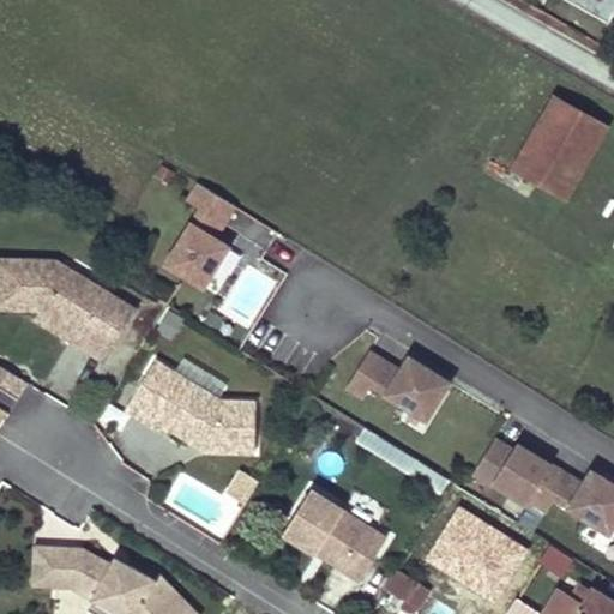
[(567,198),(608,126),(554,95),(512,168),(567,198)]
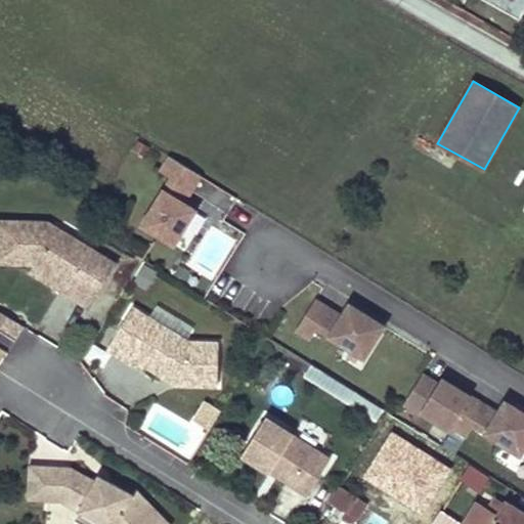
[(170,179),(140,228),(175,249),(198,212),(186,206),(204,178),(168,156),(158,172),(170,179)]
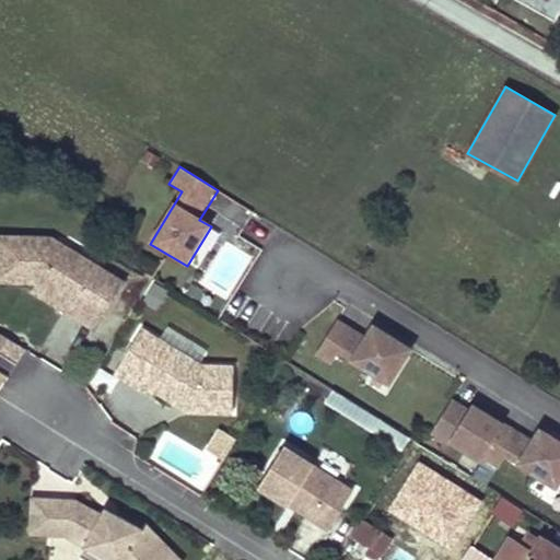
[(88,279),(95,265),(50,237),(0,236),(0,280),(37,281),(38,281),(72,302),(67,311),(96,328),(116,296),(88,279)]
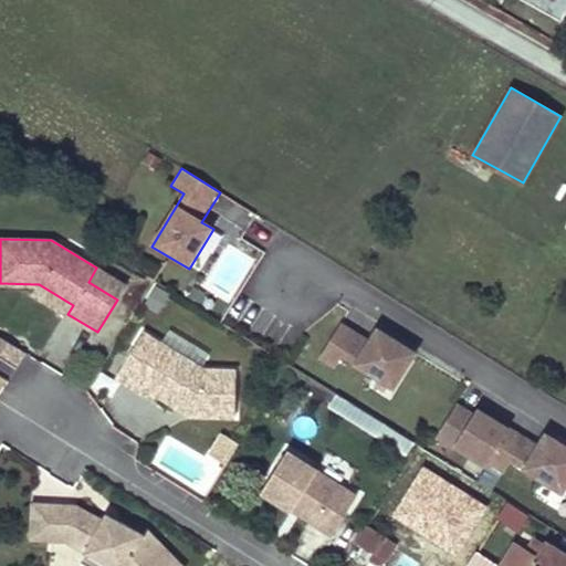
[(117,300),(126,285),(96,268),(88,282),(117,300)]
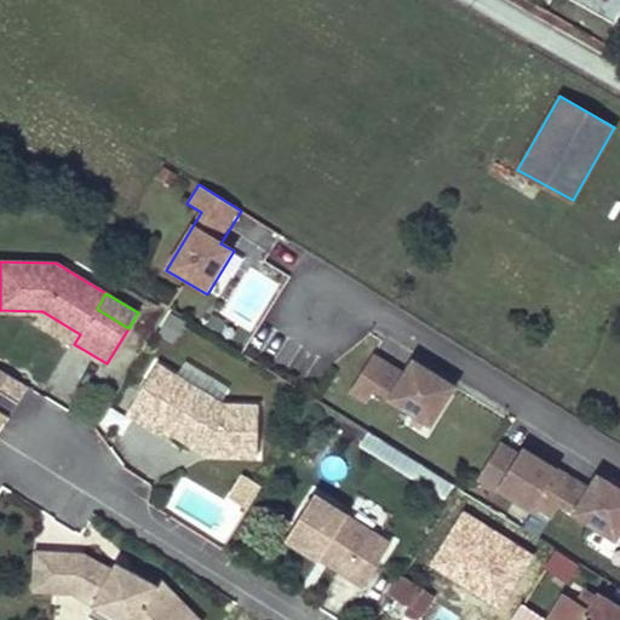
[(80,334),(42,311),(41,311),(36,321),(74,344),(80,334)]
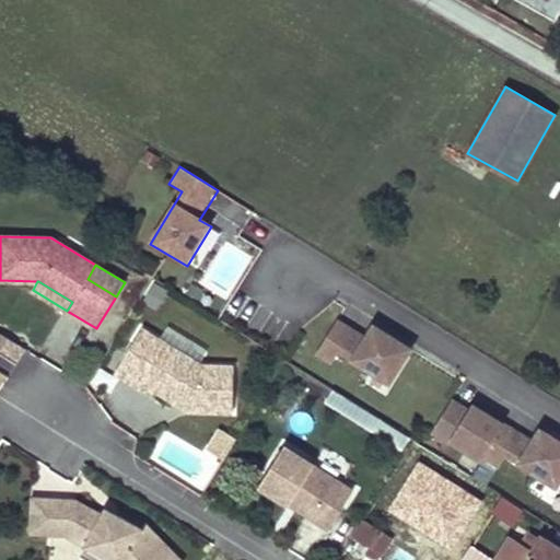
[(338,316),(314,354),(345,373),(350,363),(395,391),(420,350),(374,321),(365,334),(338,316)]
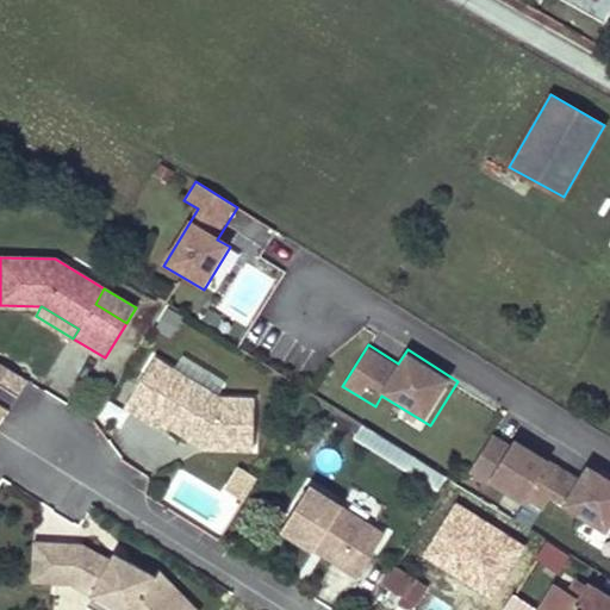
[(156,352),(123,405),(203,454),(257,454),(256,393),(223,393),(156,352)]
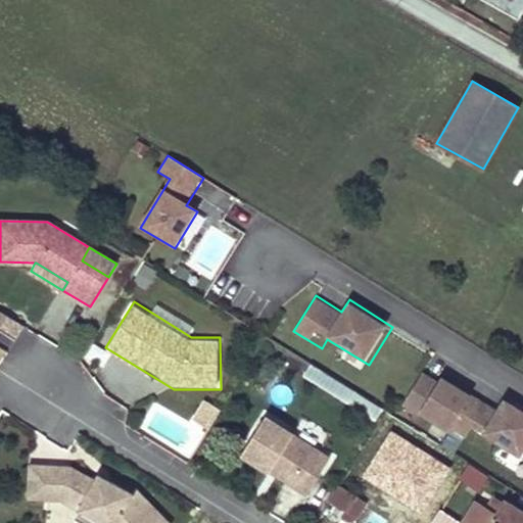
[(24,326),(2,313),(0,315),(0,326),(16,336),(24,326)]
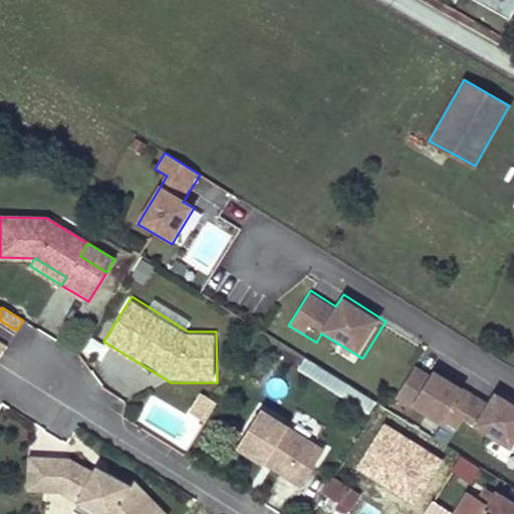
[(376,402),(305,357),(298,368),(369,412),(376,402)]
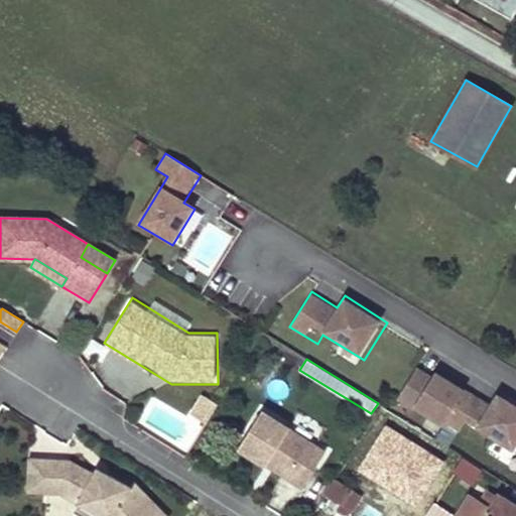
[(416,363),(396,399),(462,436),(468,427),(515,455),(515,403),(496,392),(489,405),(416,363)]
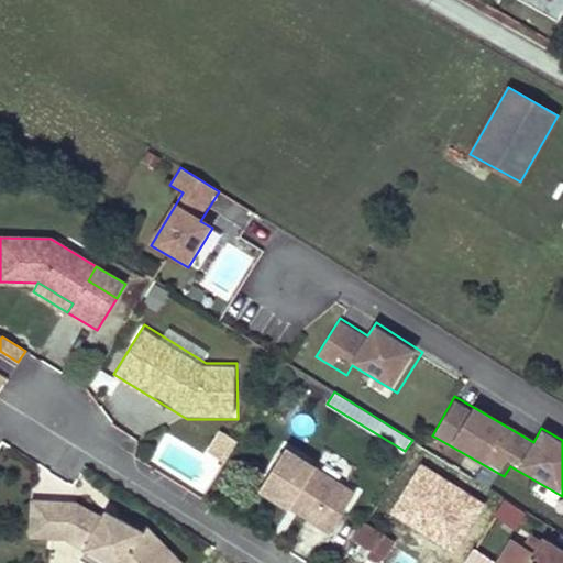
[(220,431),(212,449),(227,455),(234,437),(220,431)]
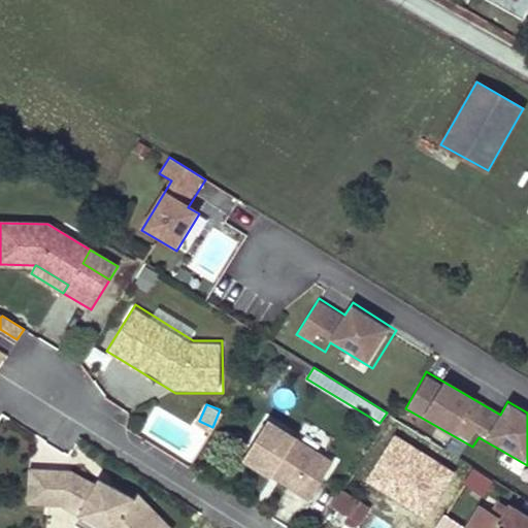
[(268,420),(241,462),(309,504),(336,462),(268,420)]
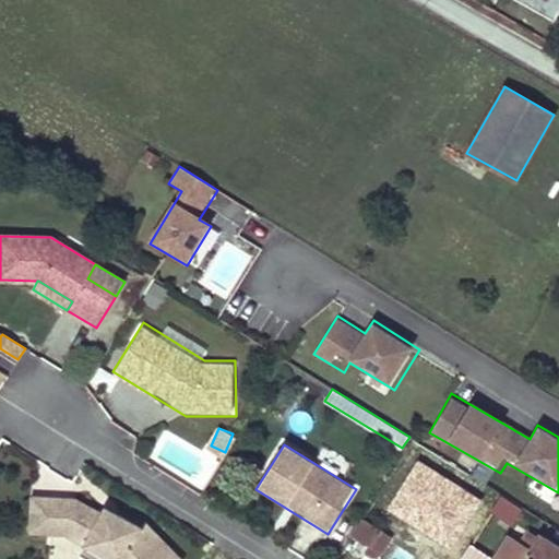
[(181,558),(145,522),(142,526),(119,514),(116,520),(102,512),(75,498),(31,496),(28,533),(67,535),(67,536),(68,536),(72,527),(88,536),(84,545),(109,558),(181,558)]
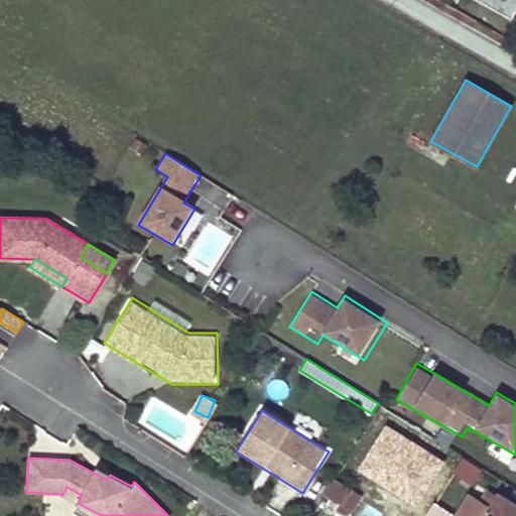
[(472,483),(480,470),(463,459),(455,472),(472,483)]
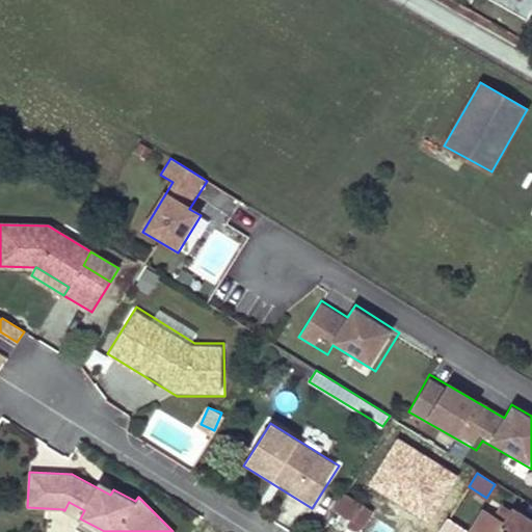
[(110,495),(113,489),(100,482),(97,487),(110,495)]
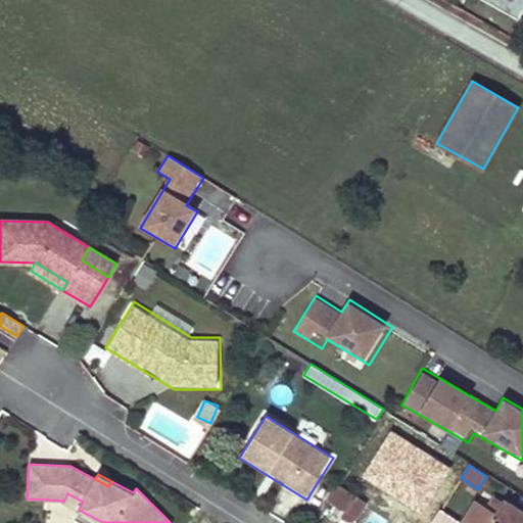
[(365,502),(339,486),(330,501),(357,516),(365,502)]
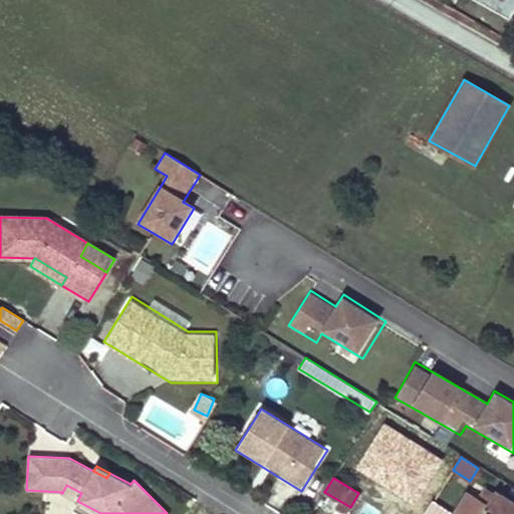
[(77,501),(81,493),(66,485),(62,493),(77,501)]
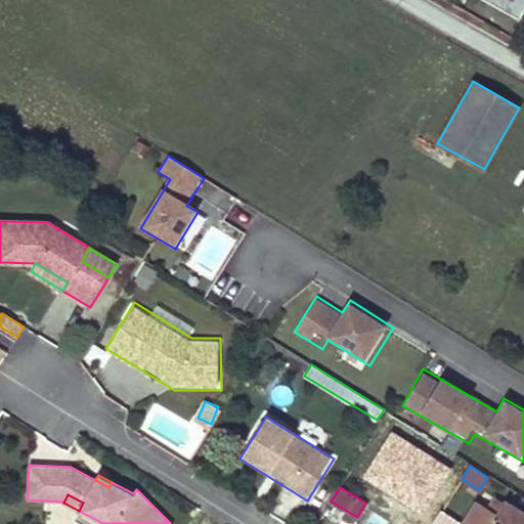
[(498,517),(506,505),(496,499),(489,511),(498,517)]
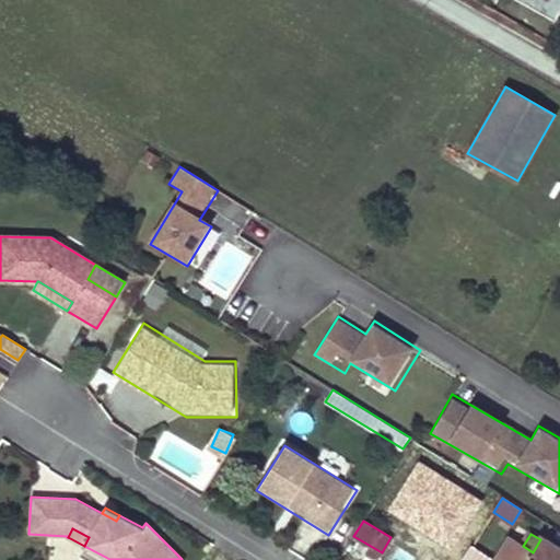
[(559,559),(559,549),(541,538),(540,539),(533,552),(523,546),(510,538),(496,559),(559,559)]
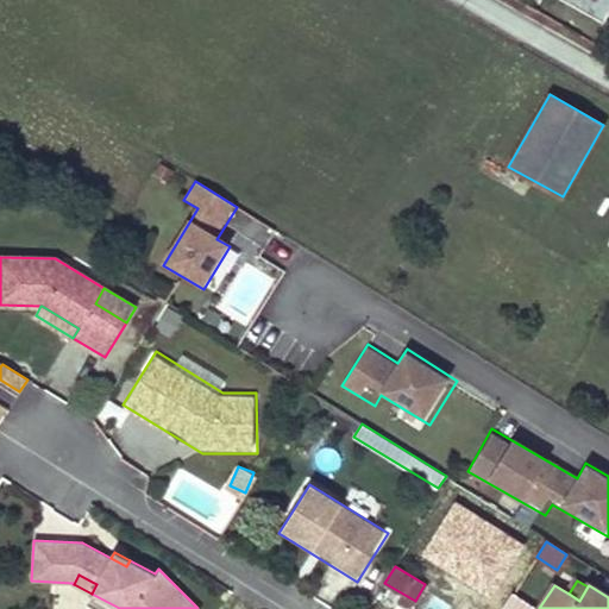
[(119,608),(92,594),(86,604),(94,608),(119,608)]
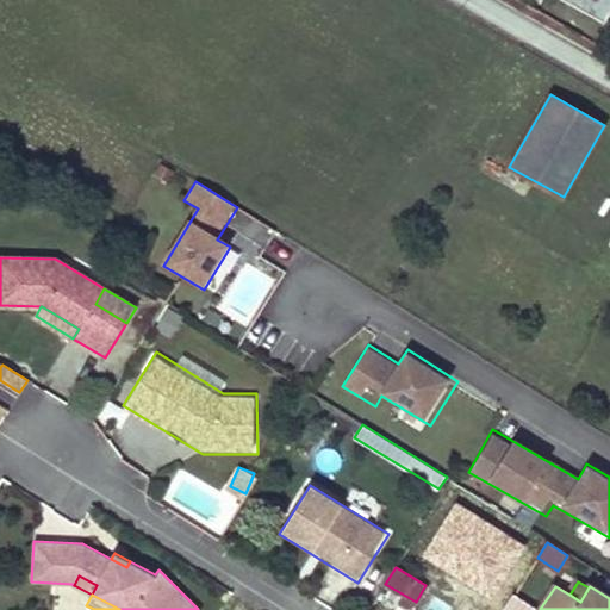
[(533,609),(534,609),(514,596),(504,609),(533,609)]
